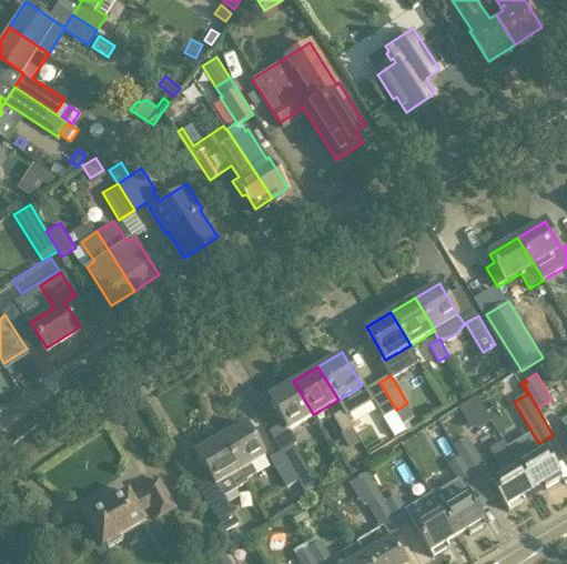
[(313,414),(293,381),(270,395),(290,429),(313,414)]
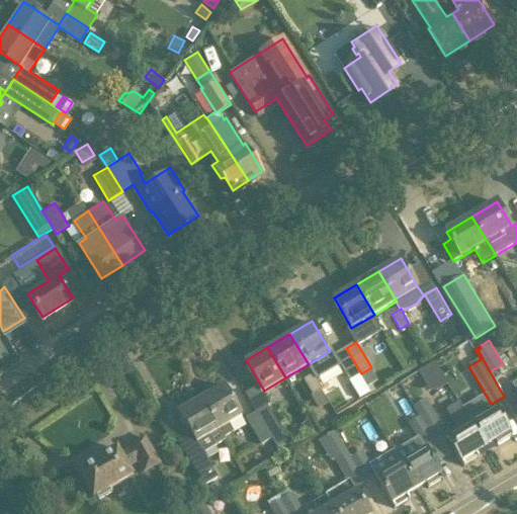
[(361,373),(346,348),(336,354),(351,379),(361,373)]
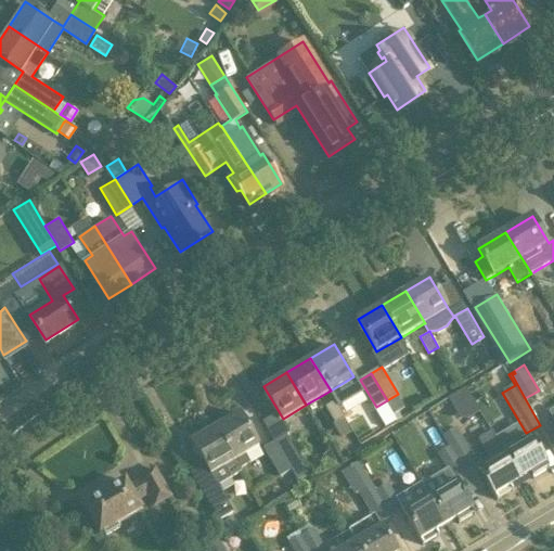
[(461,417),(479,408),(468,385),(450,394),(461,417)]
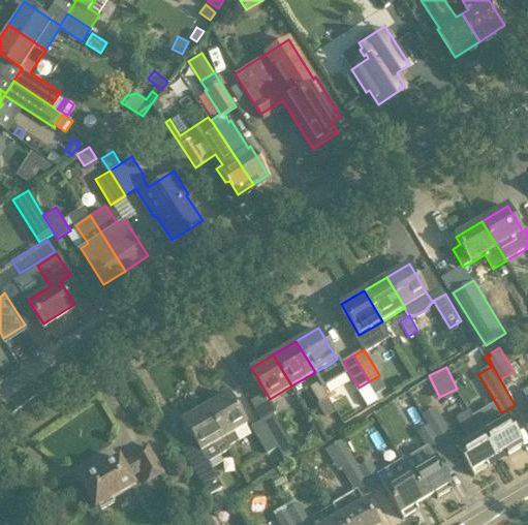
[(376,393),(385,387),(379,375),(369,381),(376,393)]
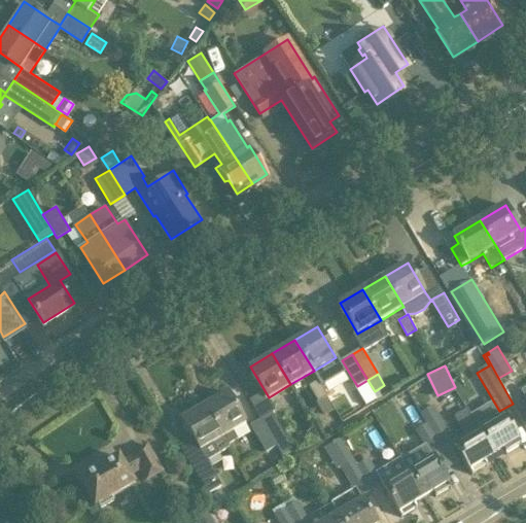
[(318,379),(309,384),(318,399),(316,401),(324,414),(334,409),(325,394),(327,393),(318,379)]
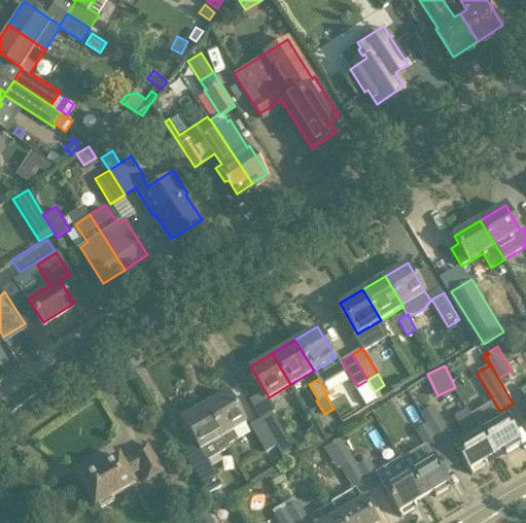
[(228,443),(238,438),(234,430),(246,422),(228,391),(204,405),(228,444),(228,443)]
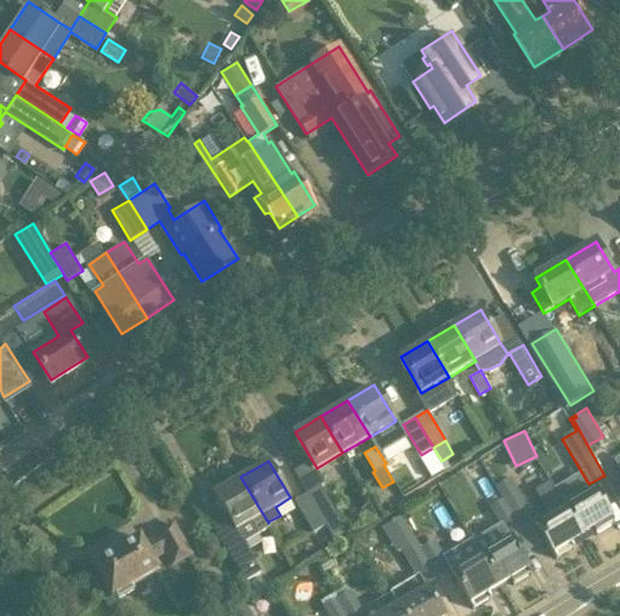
[(518,488),(511,475),(496,484),(504,496),(518,488)]
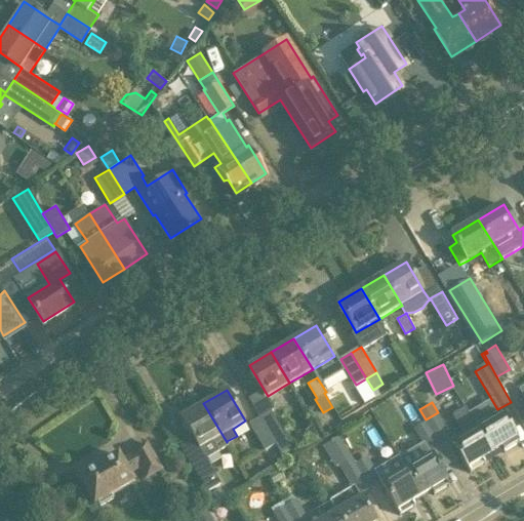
[(229,444),(227,441),(227,442),(203,403),(182,416),(200,448),(213,440),(218,449),(229,444)]
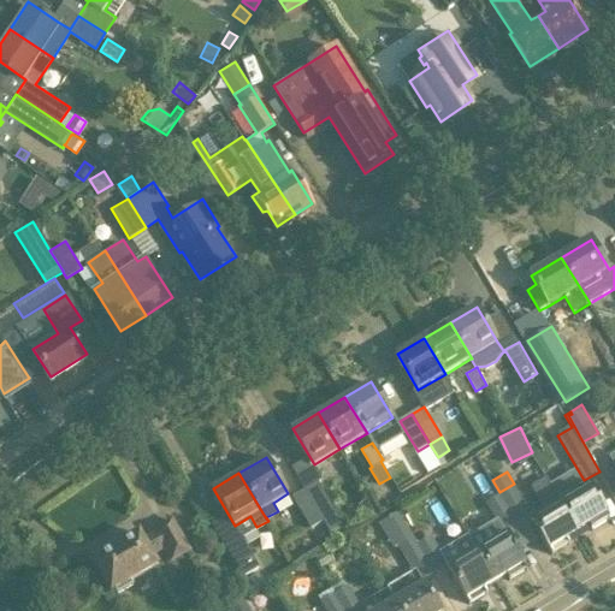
[(343,522),(318,479),(306,486),(332,529),(343,522)]
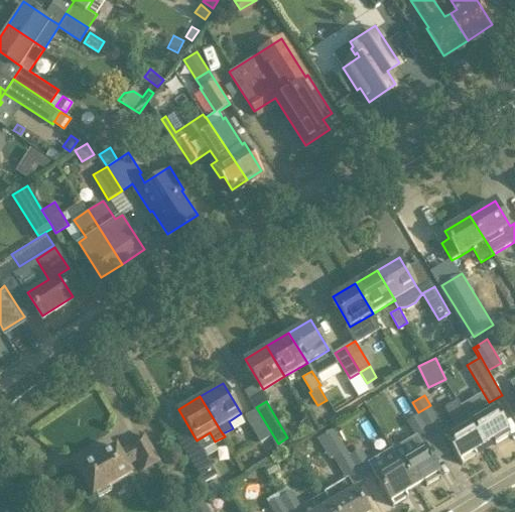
[(430,405),(418,412),(432,436),(444,429),(430,405)]
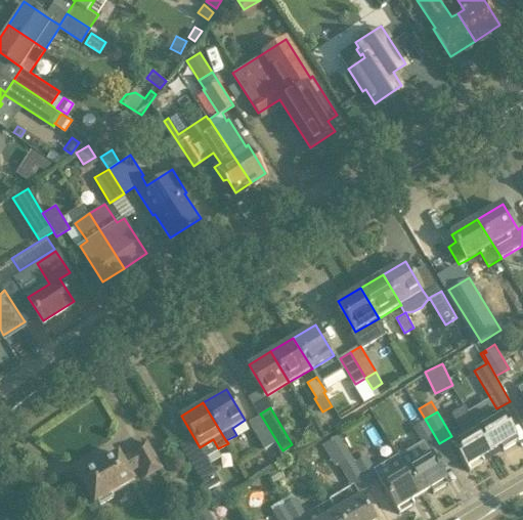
[(476,427),(491,451),(500,445),(504,449),(518,441),(500,413),(476,427)]
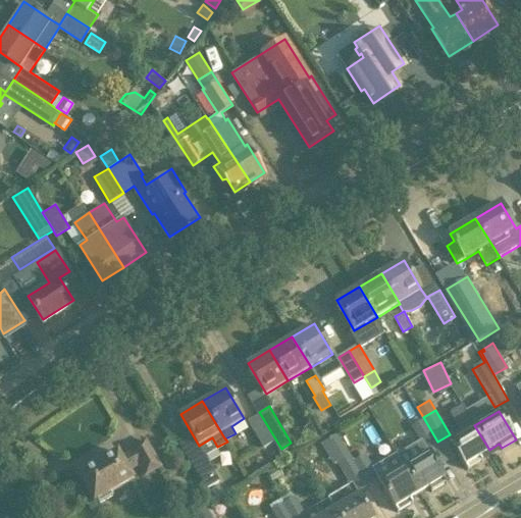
[(248,419),(263,446),(273,439),(279,450),(281,449),(259,412),(248,419)]
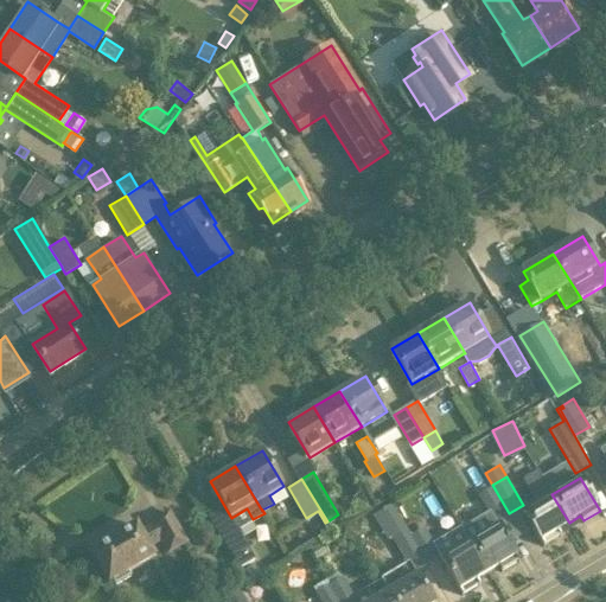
[(520,559),(501,526),(497,520),(509,513),(492,485),(478,493),(489,511),(461,529),(488,571),(499,565),(502,570),(520,559)]
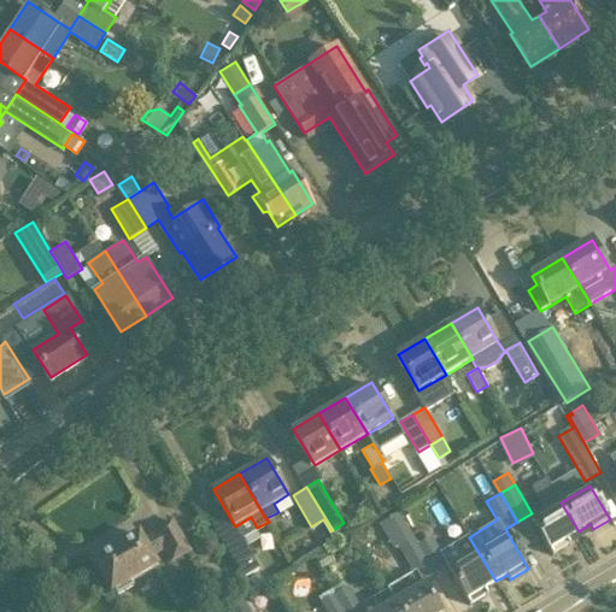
[(579,531),(561,502),(532,519),(552,554),(572,542),(568,537),(579,531)]
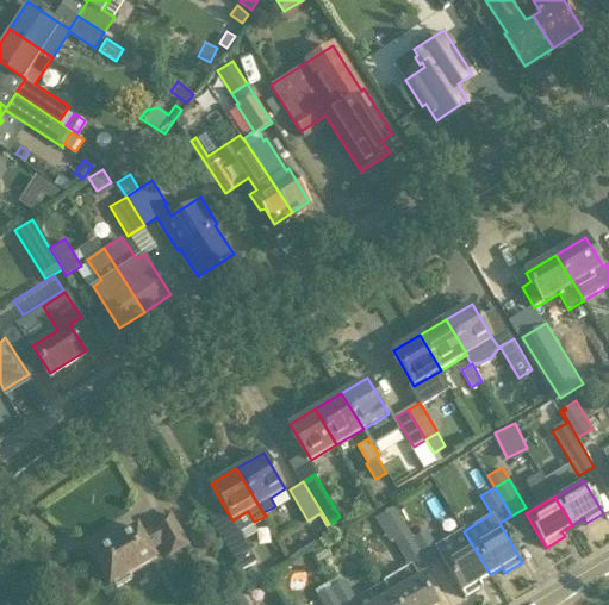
[(435,604),(417,573),(429,565),(412,536),(393,505),(376,516),(390,541),(393,537),(410,565),(383,581),(397,604),(435,604)]
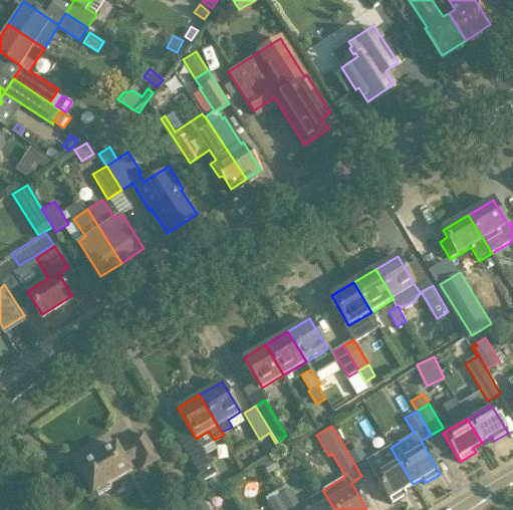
[(130,470),(125,463),(137,457),(143,467),(158,458),(143,433),(127,441),(129,443),(117,450),(113,443),(75,466),(91,493),(96,490),(97,493),(109,485),(108,483),(130,470)]
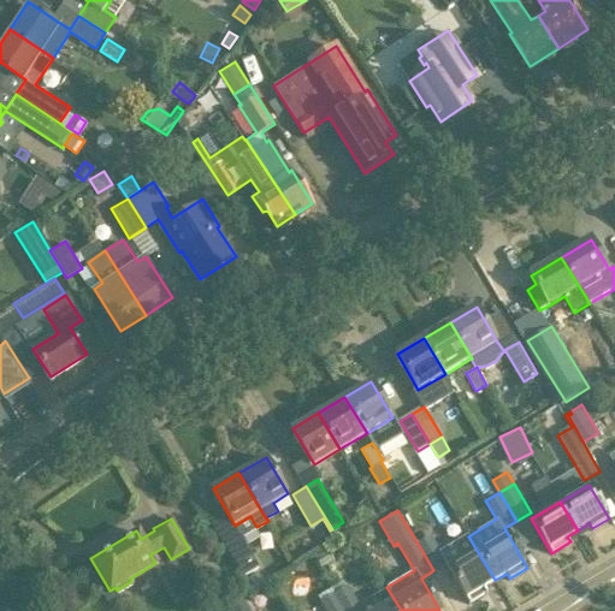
[(431,533),(417,541),(433,570),(447,563),(469,603),(488,592),(484,586),(495,580),(468,537),(442,553),(431,533)]
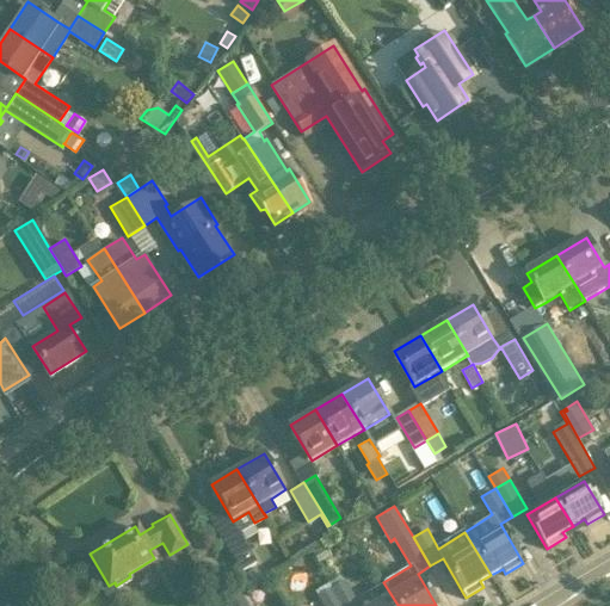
[(222,539),(241,570),(254,563),(235,532),(222,539)]
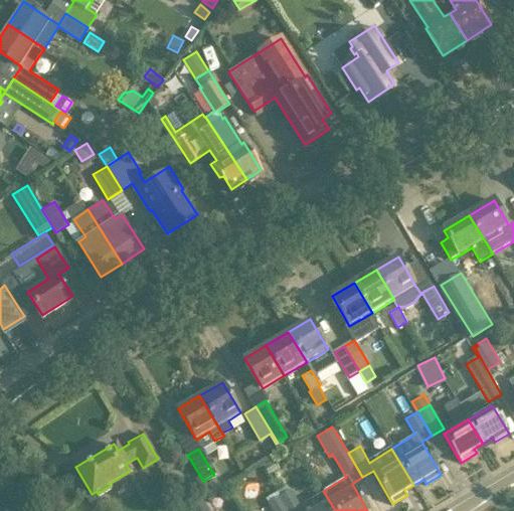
[(269,473),(279,467),(275,458),(264,464),(269,473)]
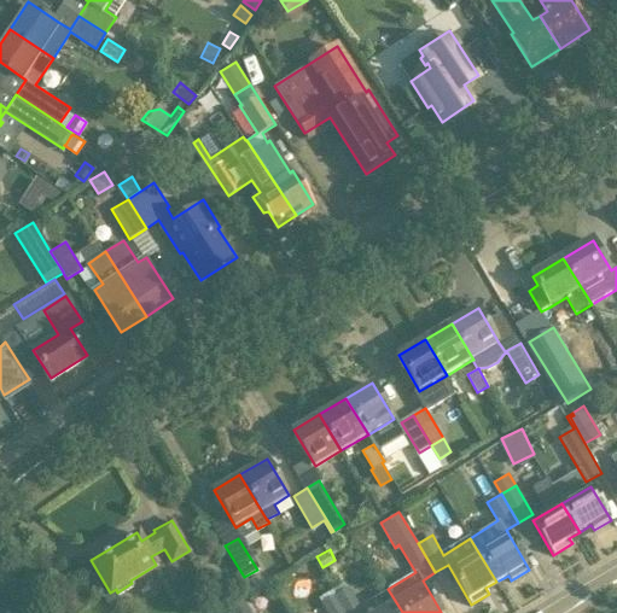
[(366,612),(349,585),(335,594),(345,612),(366,612)]
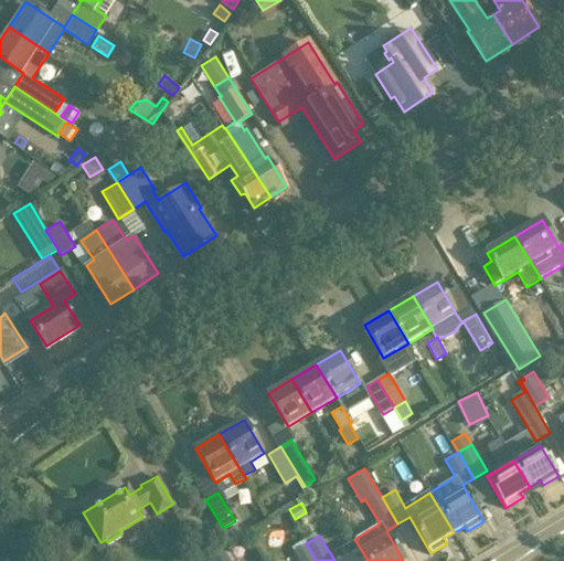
[(341,547),(349,560),(346,560),(368,560),(354,539),(341,547)]
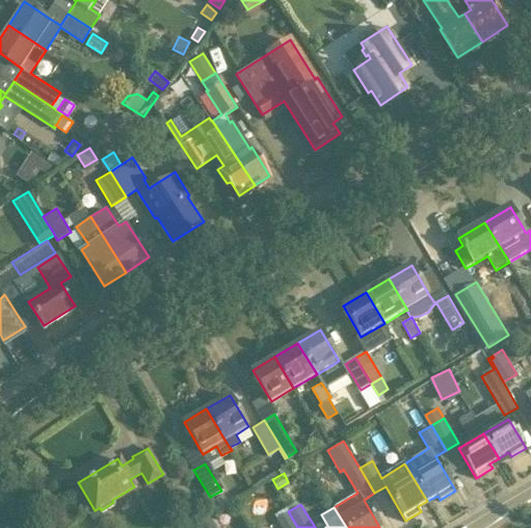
[(297,527),(288,511),(276,519),(282,527),(297,527)]
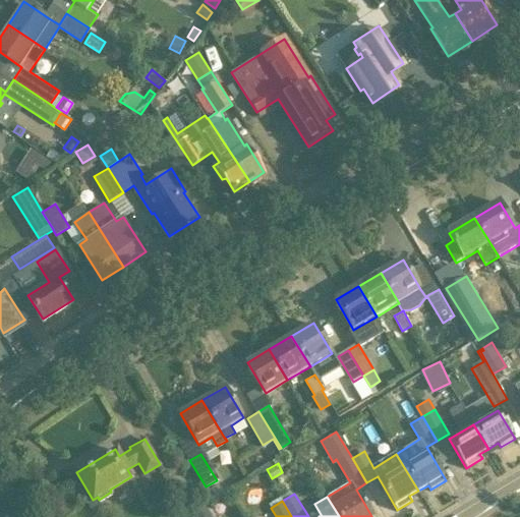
[(213,516),(206,503),(193,510),(196,516),(213,516)]
